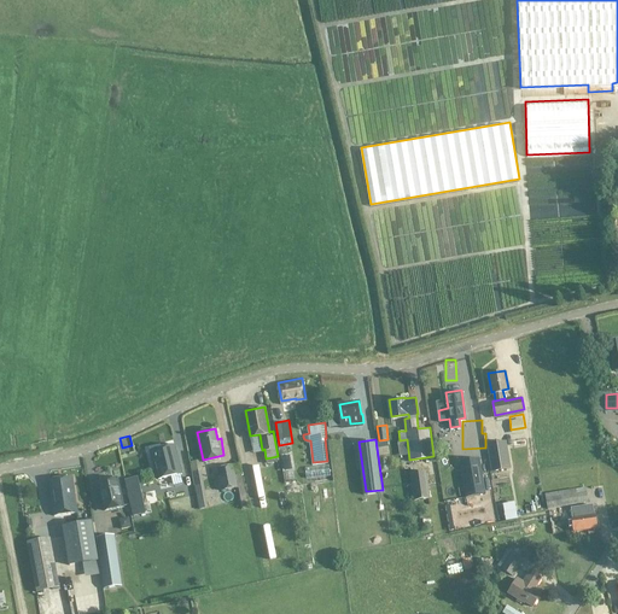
[(511,467),(506,440),(489,443),(494,469),(511,467)]
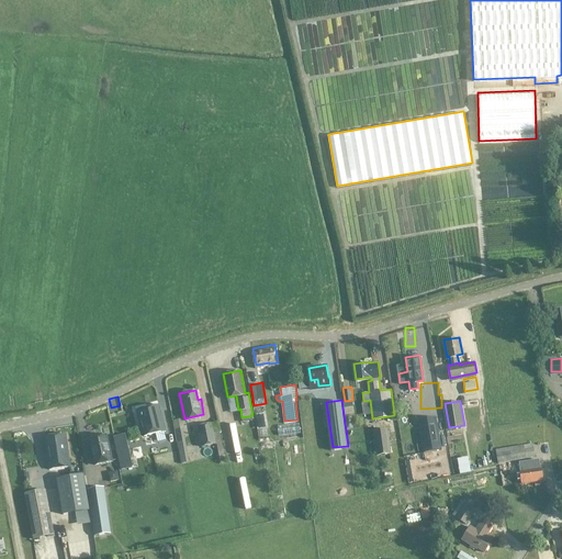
[(144,434),(155,432),(157,440),(166,438),(164,429),(165,429),(163,420),(161,420),(160,416),(163,416),(159,403),(136,409),(139,422),(141,422),(144,434)]
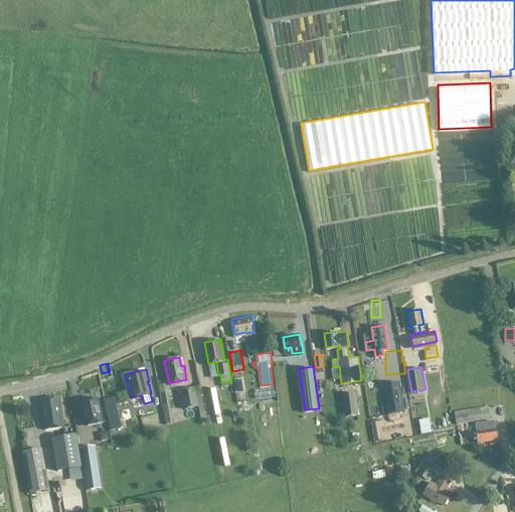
[(383,370),(375,371),(376,378),(384,377),(383,370)]
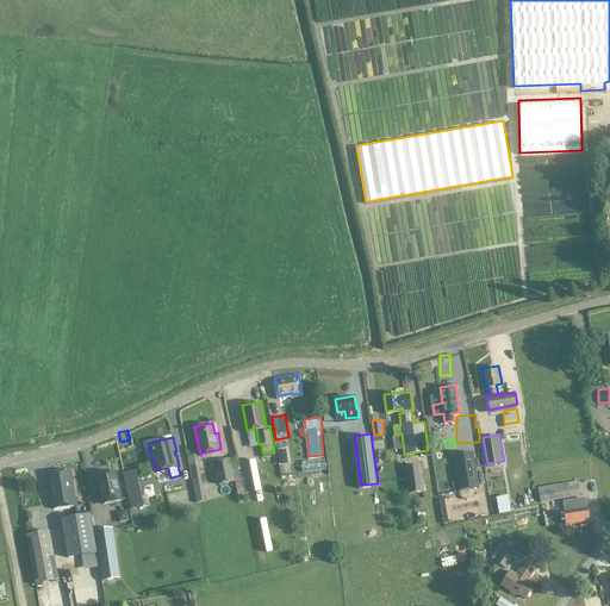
[(479,485),(473,450),(454,454),(460,488),(479,485)]
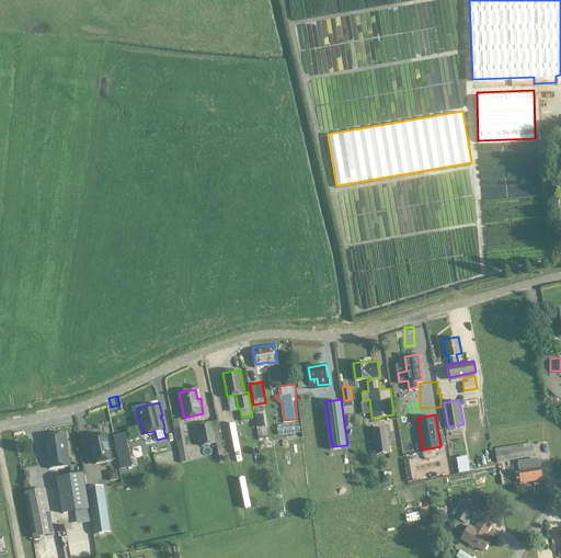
[(174,418),(178,440),(189,439),(184,418),(184,417),(174,418)]
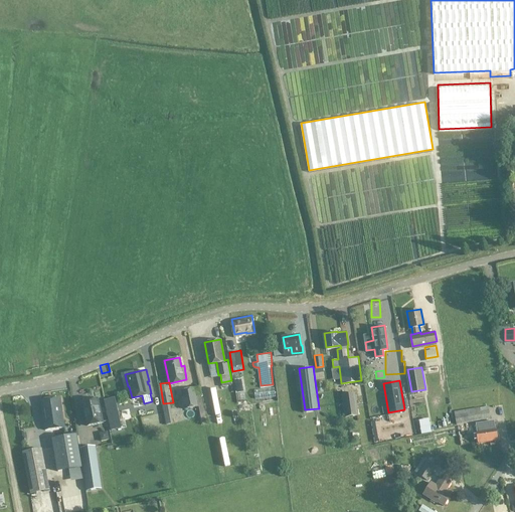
[(184,388),(180,389),(184,407),(188,406),(188,407),(195,405),(198,404),(194,386),(191,387),(191,386),(184,388)]
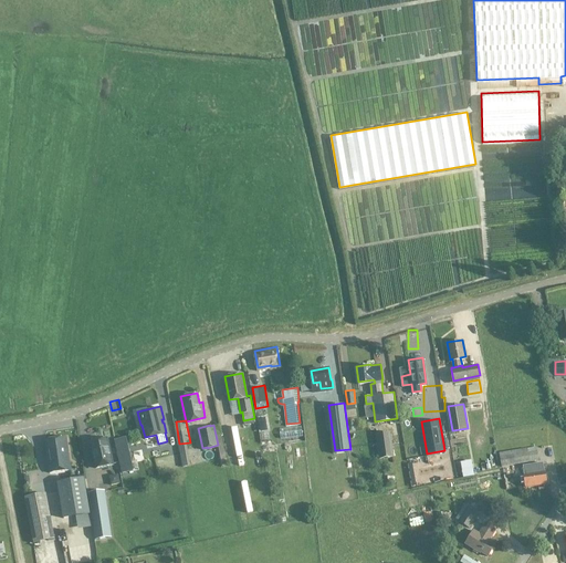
[(379,457),(392,455),(389,430),(376,433),(379,457)]
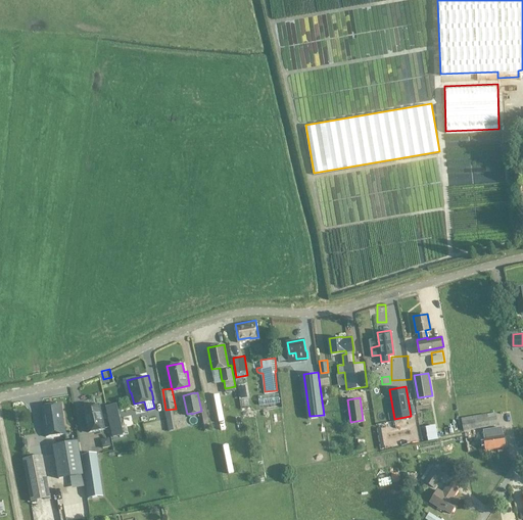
[(42,405),(46,434),(65,432),(62,402),(42,405)]
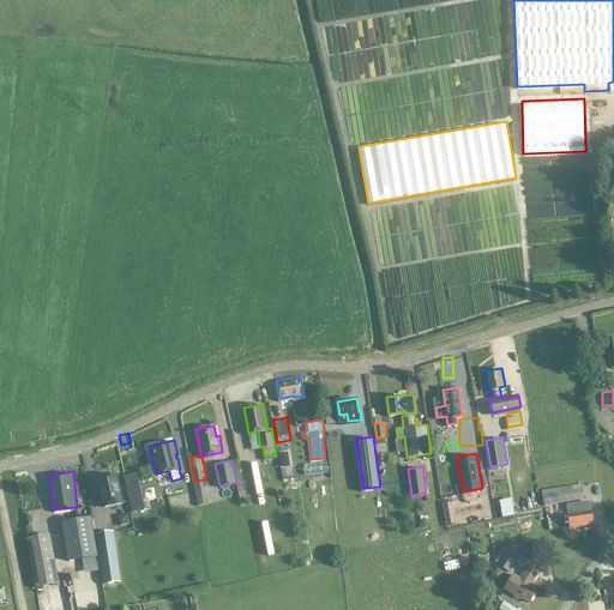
[(130,500),(142,496),(136,472),(124,475),(130,500)]
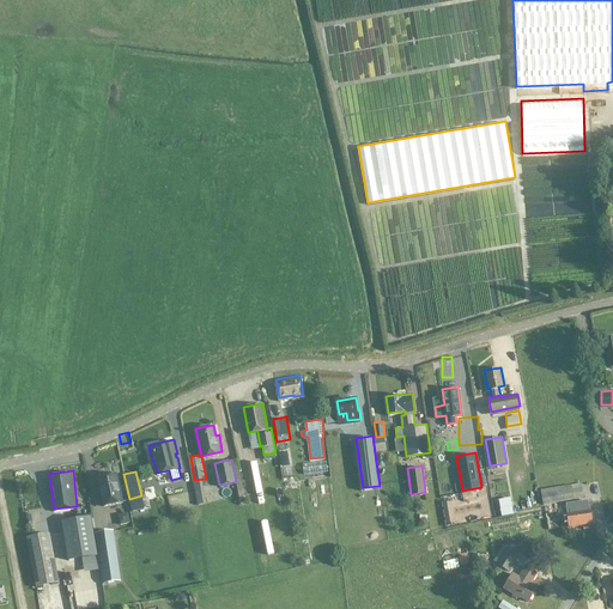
[(115,473),(98,476),(104,504),(122,500),(115,473)]
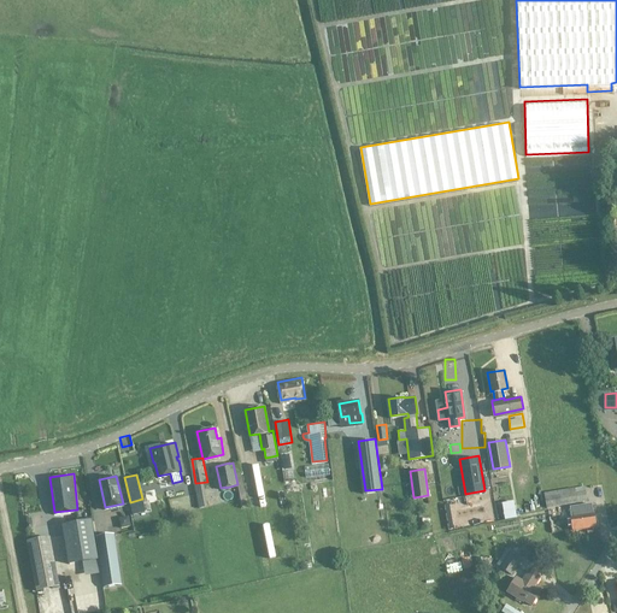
[(576,499),(574,484),(542,489),(545,505),(576,499)]
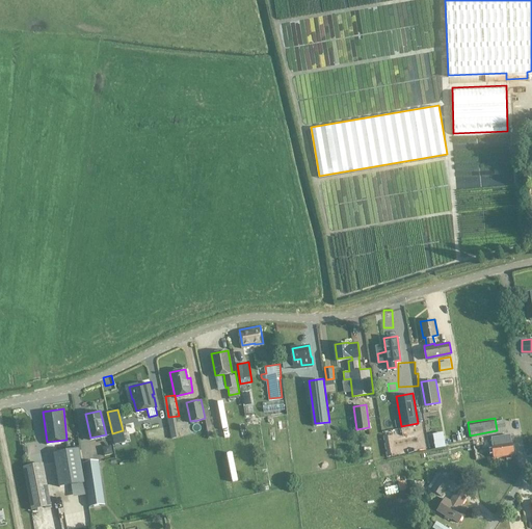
[(444,427),(431,428),(432,444),(444,443),(444,427)]
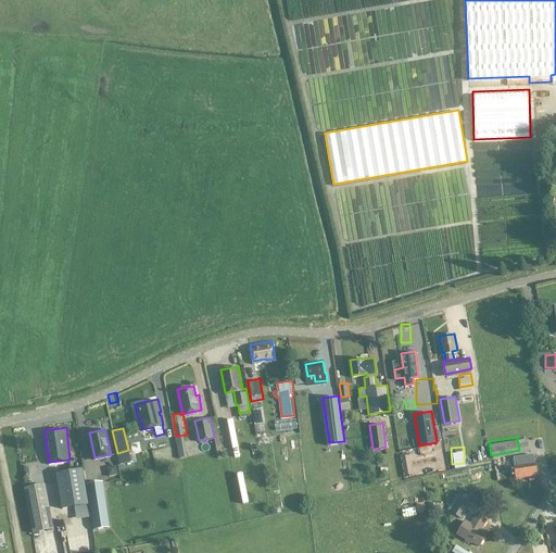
[(515,464),(514,464),(516,476),(536,473),(535,461),(534,462),(533,453),(513,455),(515,464)]
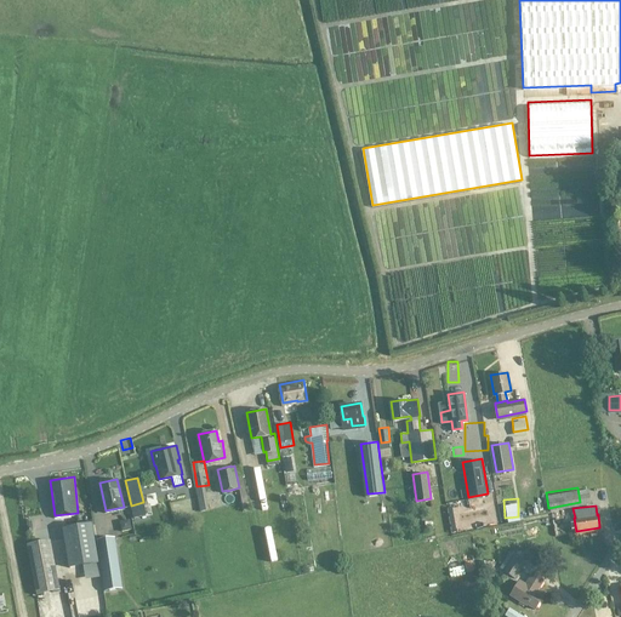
[(63,527),(69,565),(98,560),(92,521),(63,527)]
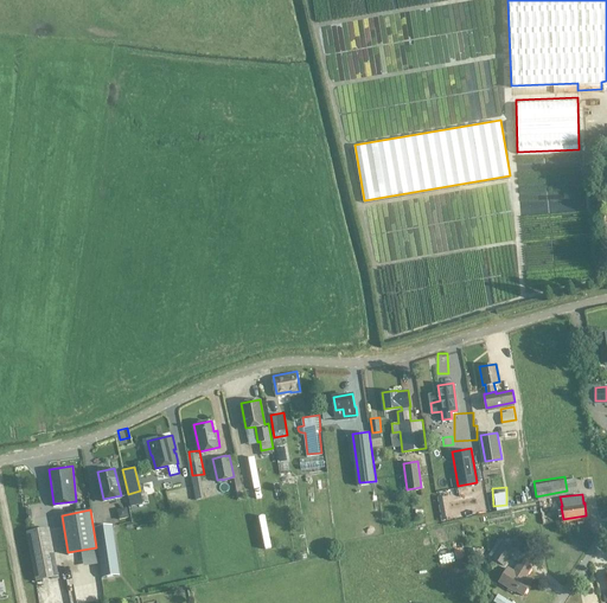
[(120,573),(115,545),(112,524),(95,526),(103,576),(120,573)]
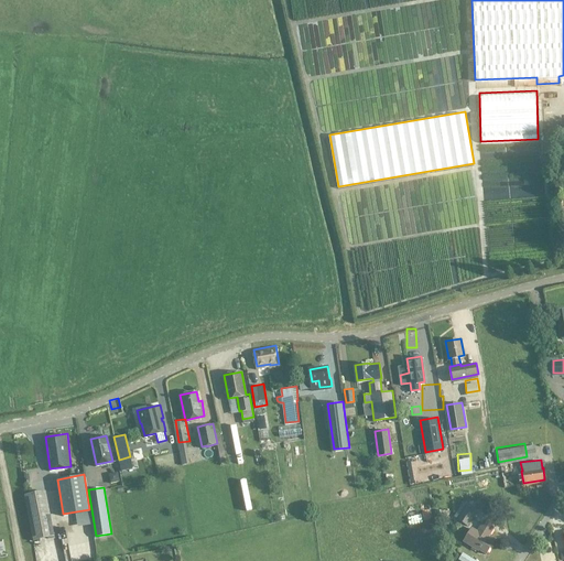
[(33,539),(54,535),(45,489),(25,494),(33,539)]
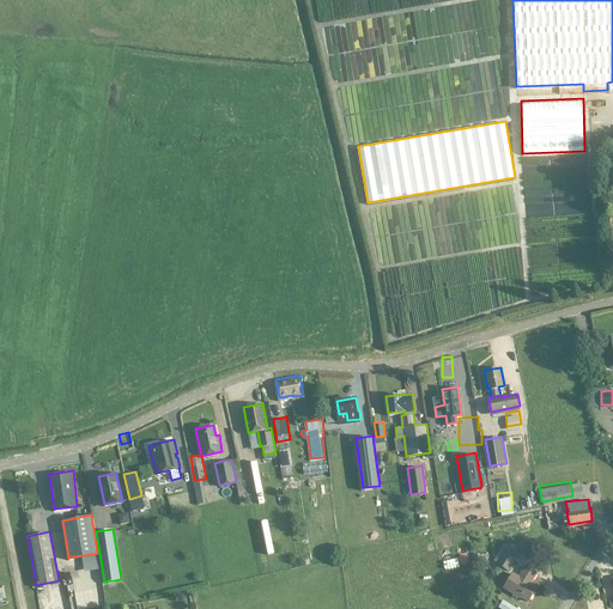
[(504,542),(493,559),(497,562),(508,544),(504,542)]
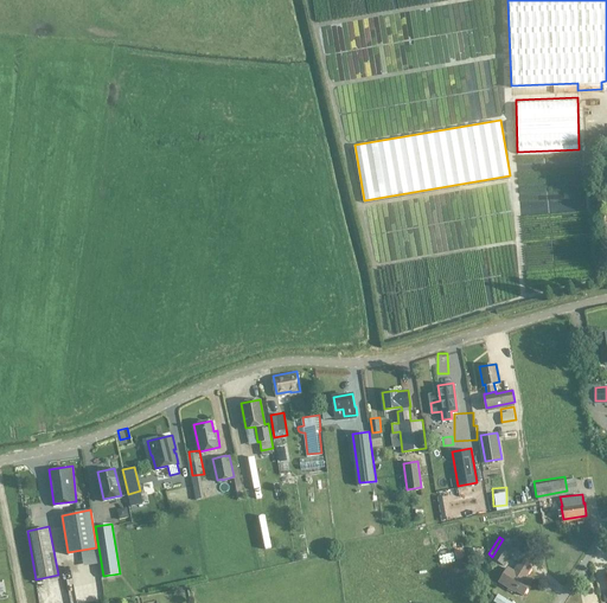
[(503,564),(513,546),(503,539),(492,557),(503,564)]
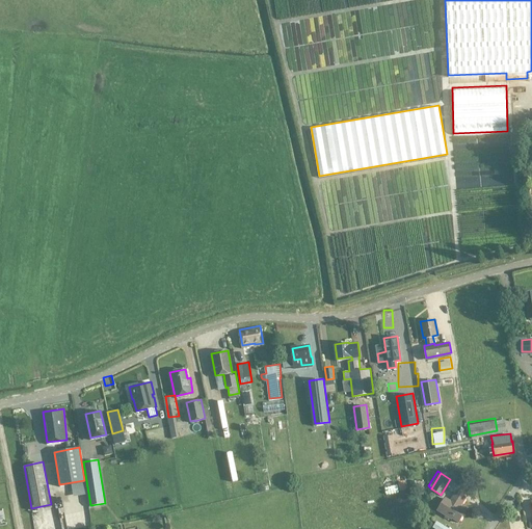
[(459,506),(466,496),(456,490),(450,500),(445,497),(437,509),(451,518),(452,517),(458,521),(464,510),(459,506)]
